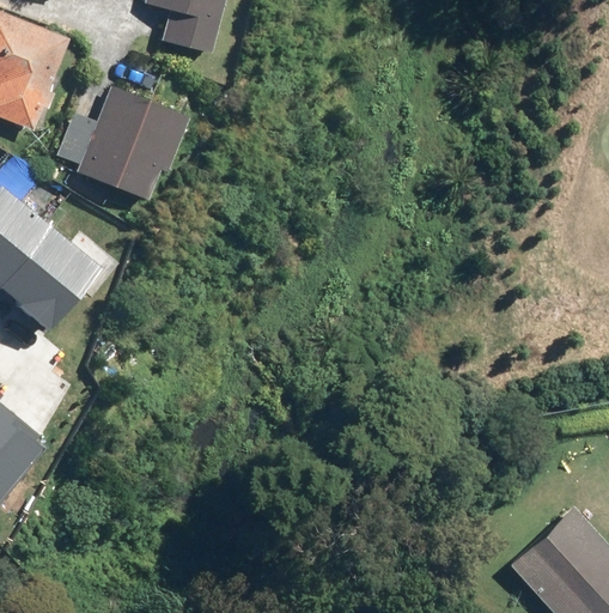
[(141,0),(141,2),(169,8),(162,38),(212,49),(223,0),(141,0)]
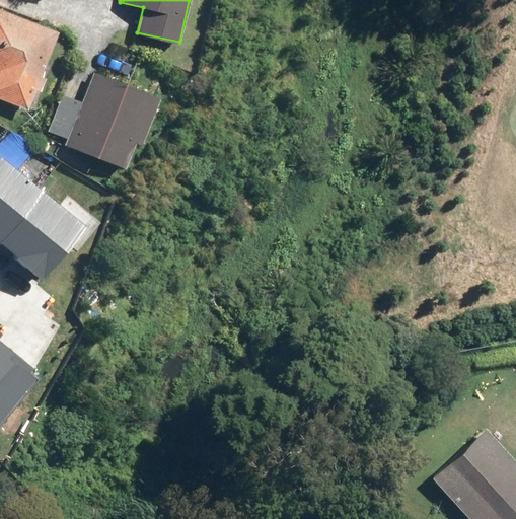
[(0,95),(31,107),(60,28),(0,6),(0,95)]
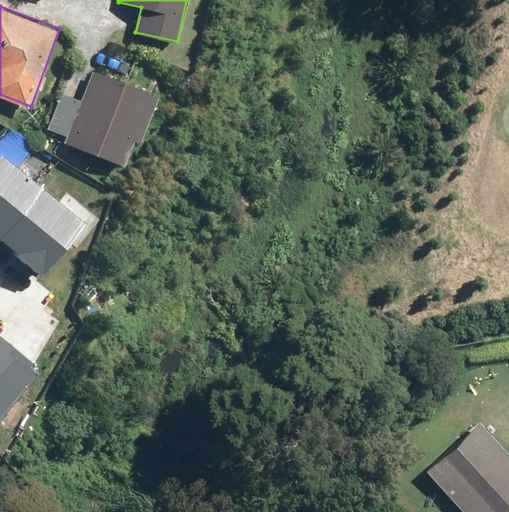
[(140,143),(157,96),(91,73),(81,103),(59,95),(46,129),(65,136),(62,143),(125,166),(134,141),(140,143)]
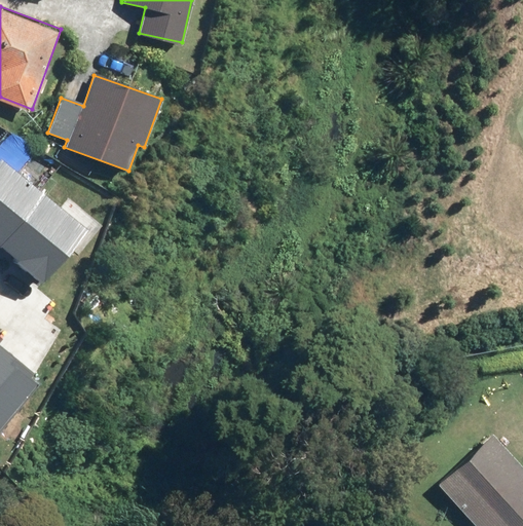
[(82,224),(0,157),(0,248),(37,278),(82,224)]
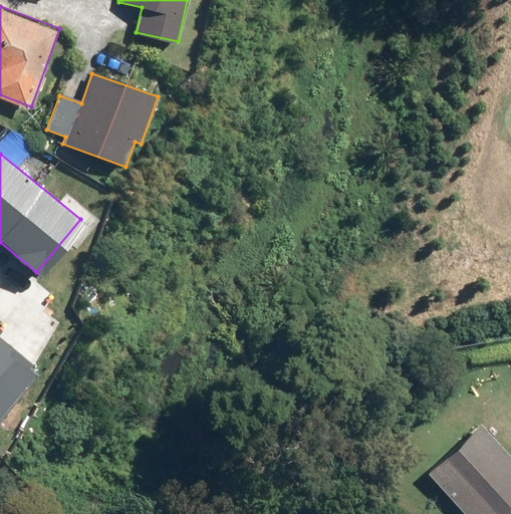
[(0,410),(33,370),(0,342),(0,410)]
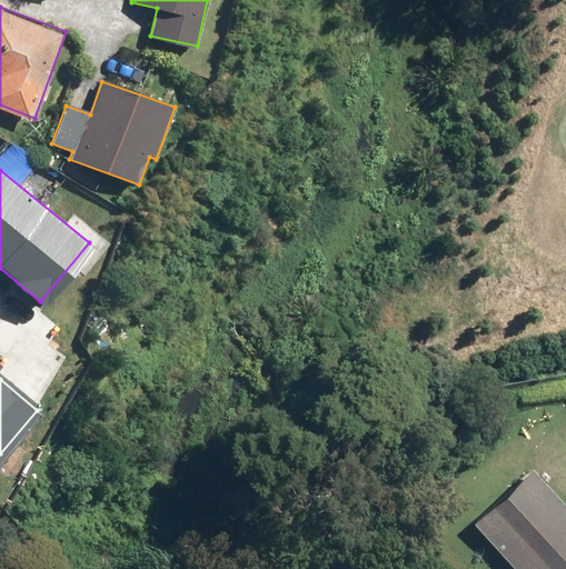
[(565,568),(565,511),(524,466),(462,521),(503,568),(565,568)]
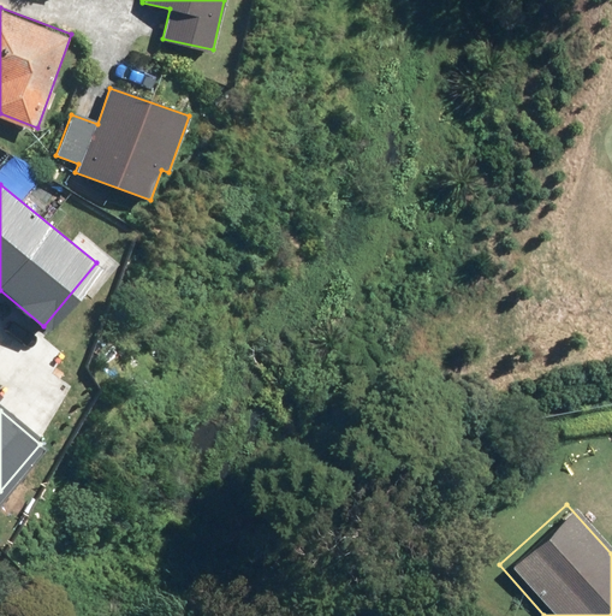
All buildings are outlined.
